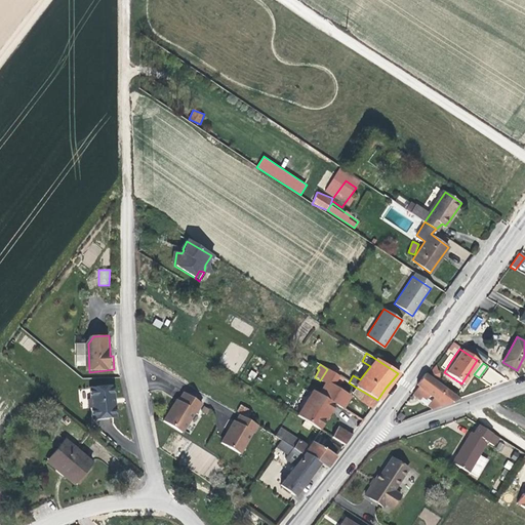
[(482,380),(496,387),(501,375),(487,368),(482,380)]
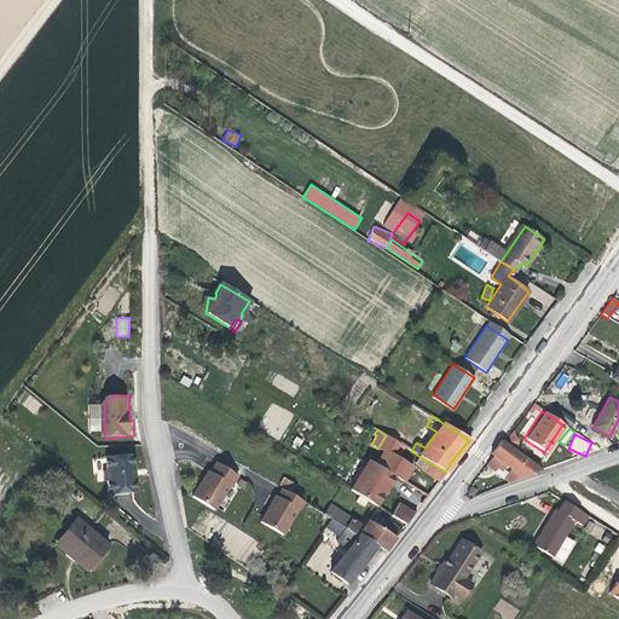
[(382,452),(376,463),(397,476),(403,480),(408,472),(412,464),(393,452),(394,447),(401,452),(404,446),(386,435),(377,449),(382,452)]
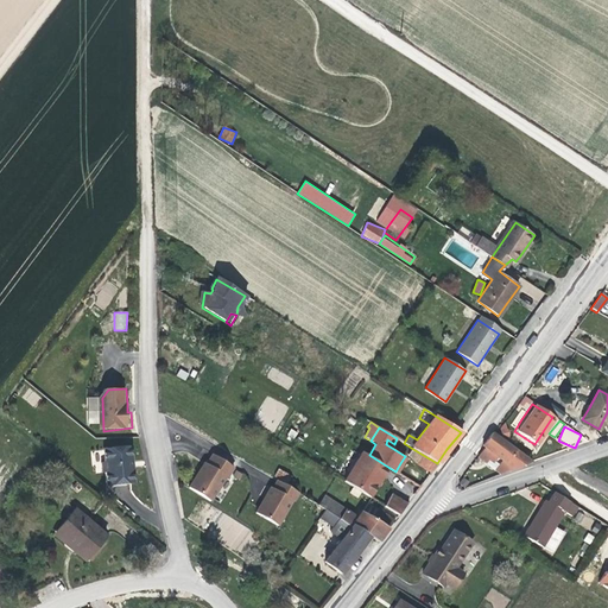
[(529,461),(491,432),(481,445),(483,448),(476,456),(485,462),(489,456),(493,460),(495,455),(500,460),(493,468),(499,472),(529,461)]
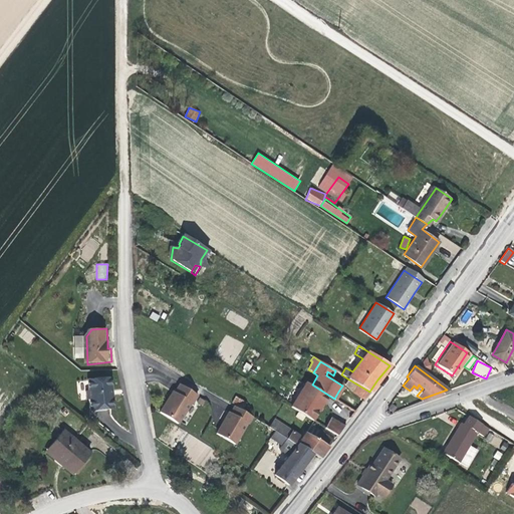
[(115,406),(115,395),(113,395),(112,384),(114,384),(113,374),(90,375),(90,388),(88,388),(88,396),(91,396),(92,407),(115,406)]
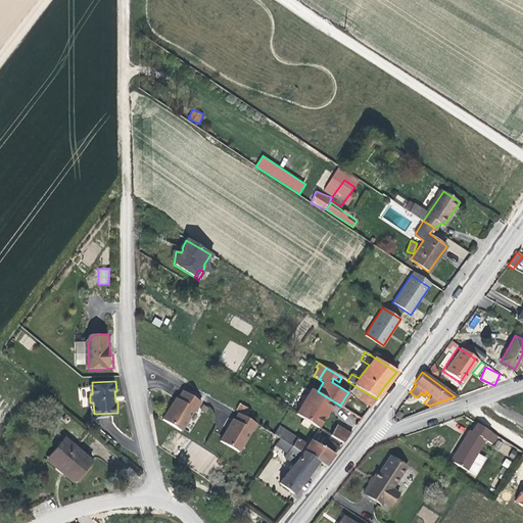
[(364,403),(369,407),(376,398),(353,385),(350,390),(353,393),(365,401),(364,403)]
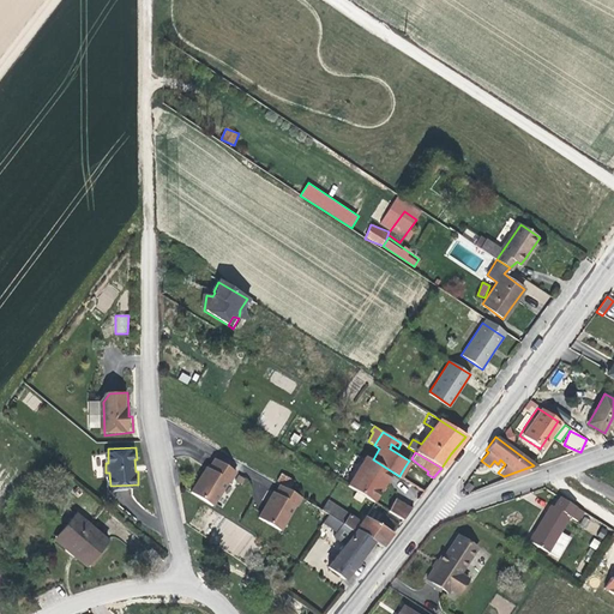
[(385,486),(393,473),(373,459),(365,455),(348,482),(377,501),(385,486)]
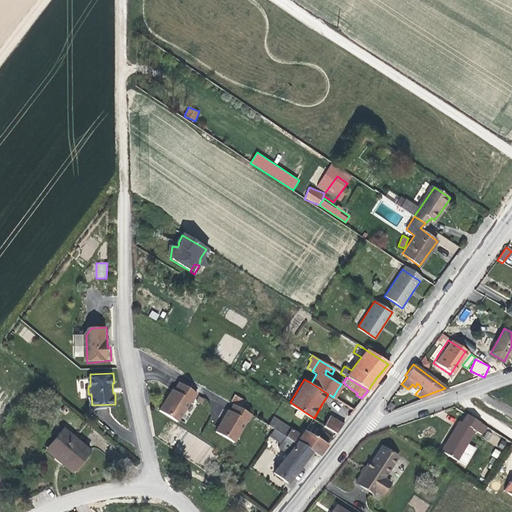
[(182,404),(173,419),(191,431),(204,410),(205,411),(210,402),(193,391),(188,399),(186,398),(182,404)]
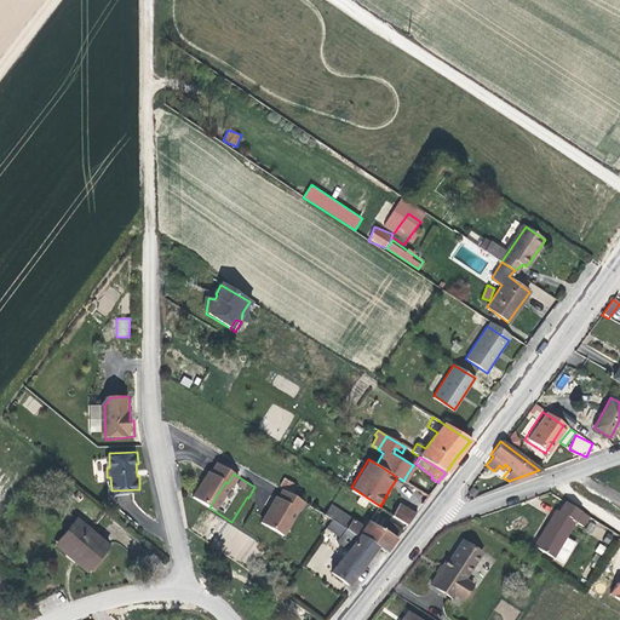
[(472,486),(468,492),(475,497),(480,492),(472,486)]
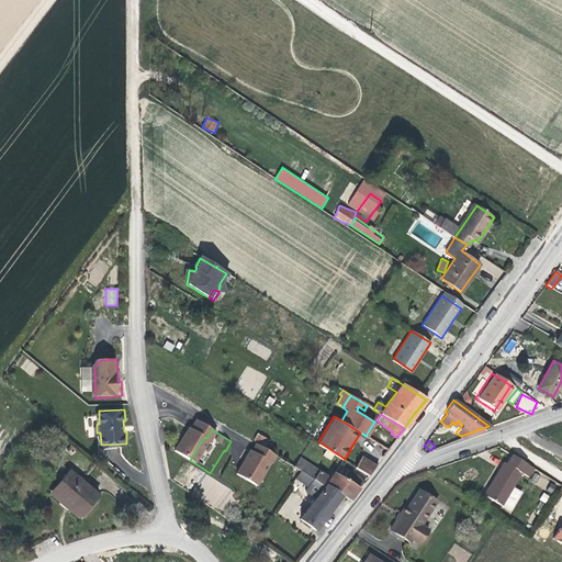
[(291,465),(272,453),(267,461),(266,460),(251,483),(271,495),(285,472),(287,473),(291,465)]
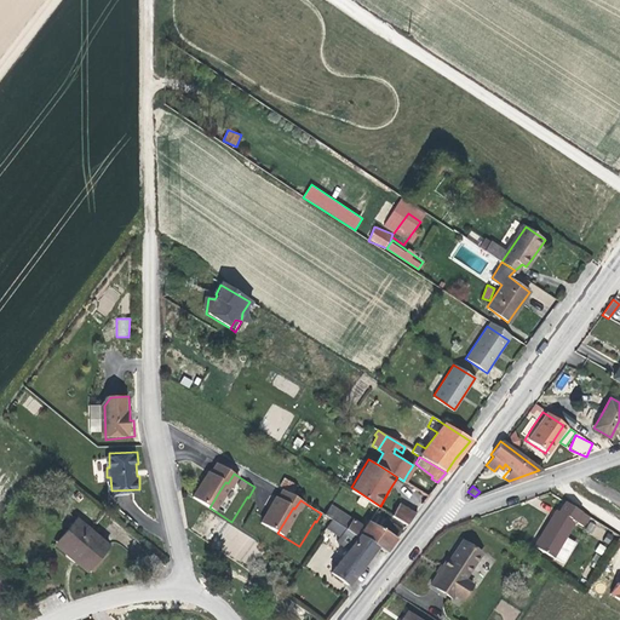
[(399,504),(390,516),(405,526),(414,514),(399,504)]
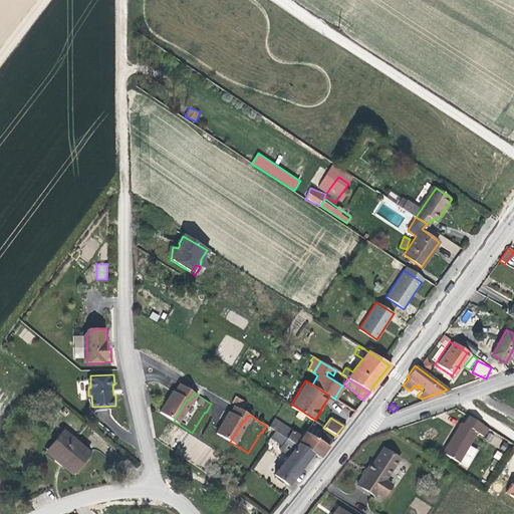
[(491,431),(471,419),(464,430),(461,427),(458,432),(443,458),(468,473),(478,456),(470,450),(477,438),(485,443),(491,431)]
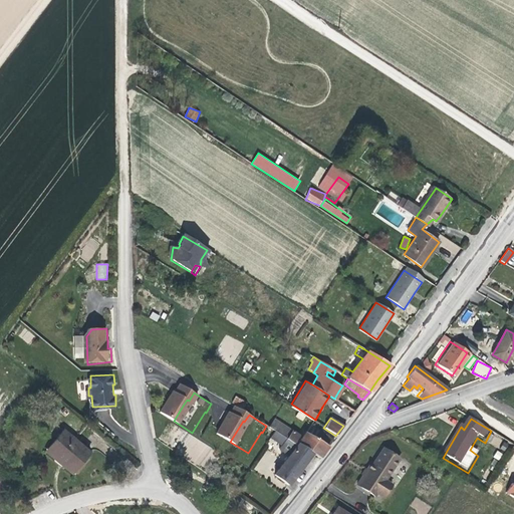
[(272,421),(268,427),(286,438),(290,432),(272,421)]
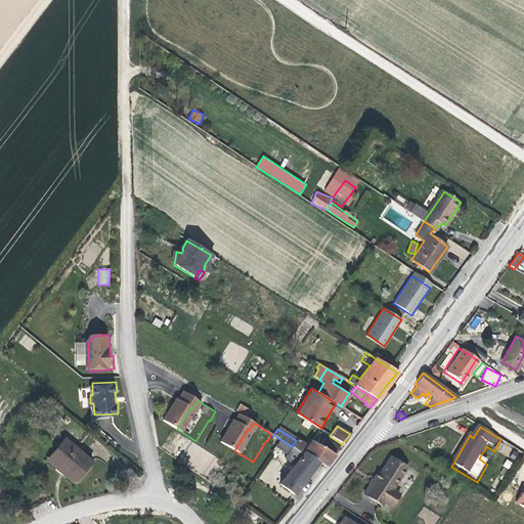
[(319,446),(323,441),(318,438),(315,436),(311,441),(319,446)]
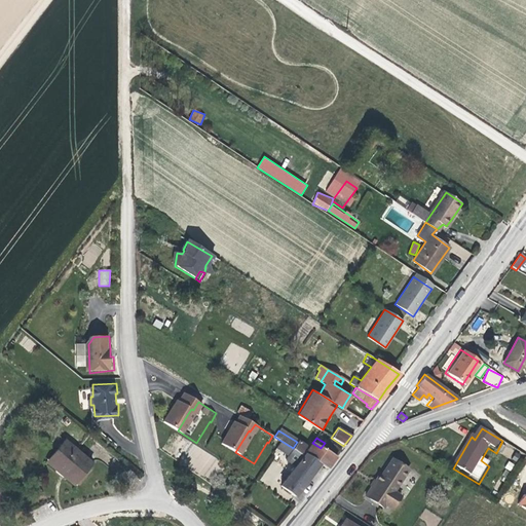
[(67,439),(53,456),(71,471),(69,474),(79,483),(95,462),(67,439)]
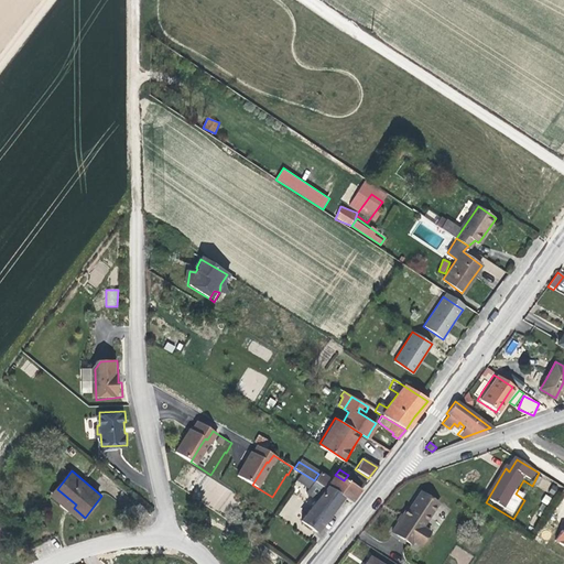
[(329,514),(343,498),(327,487),(325,488),(314,481),(301,473),(296,479),(308,488),(305,494),(315,500),(300,520),(315,532),(329,514)]
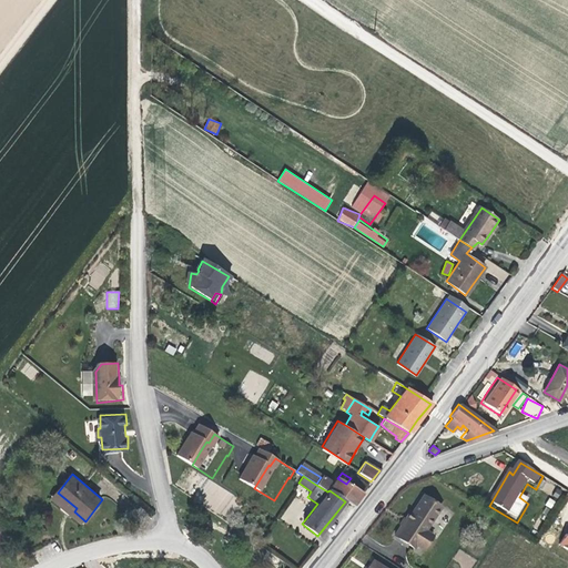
[(345,501),(352,506),(366,487),(351,478),(346,484),(337,478),(333,484),(321,477),(316,484),(316,485),(327,492),(330,490),(345,501)]
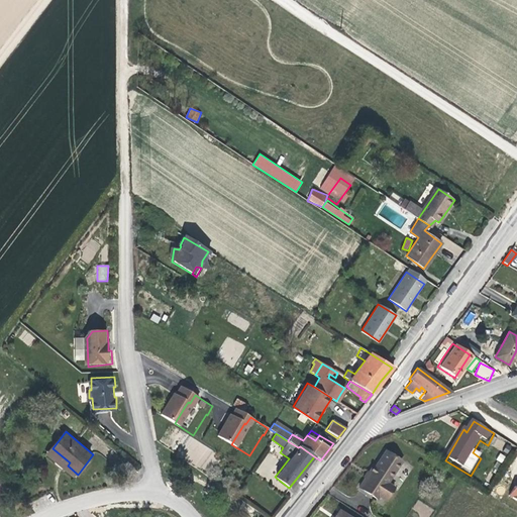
[(70,462),(53,448),(47,453),(68,470),(77,477),(78,475),(68,466),(70,462)]
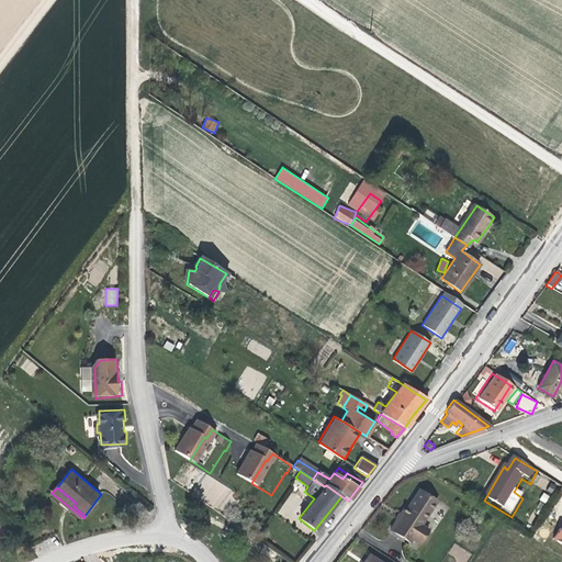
[(414,539),(417,541),(427,527),(424,525),(437,503),(423,492),(409,510),(406,508),(401,516),(392,530),(411,542),(414,539)]
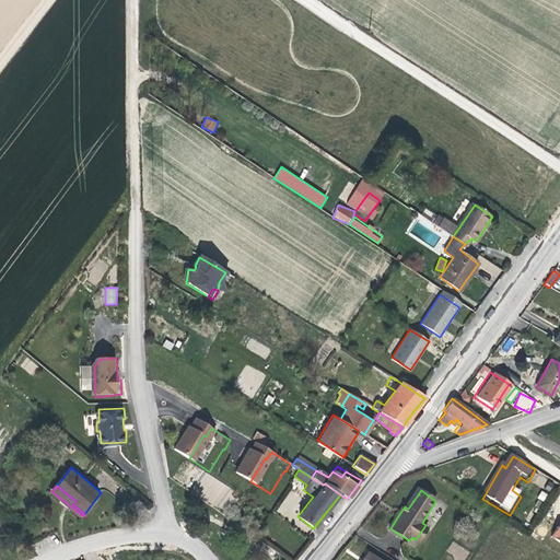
[(426,525),(416,539),(421,544),(430,528),(426,525)]
